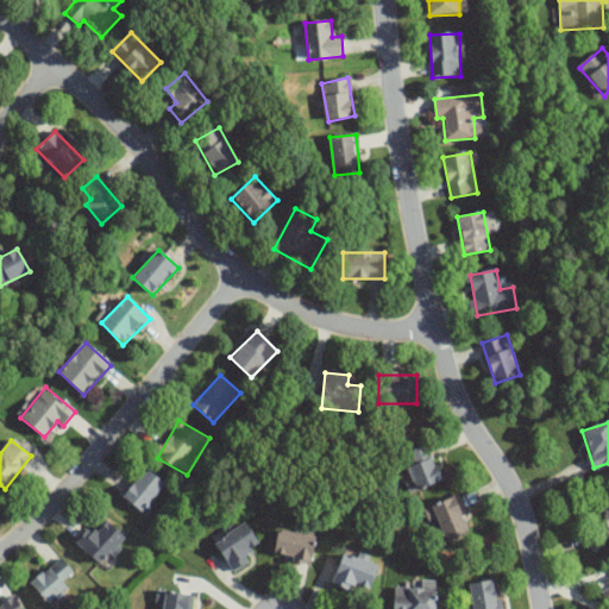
[(405,469),(410,493),(441,483),(429,445),(409,451),(413,466),(405,469)]
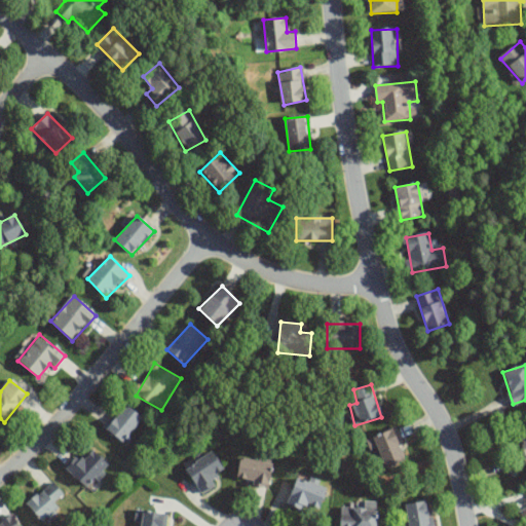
[(143,420),(127,406),(106,428),(122,444),(143,420)]
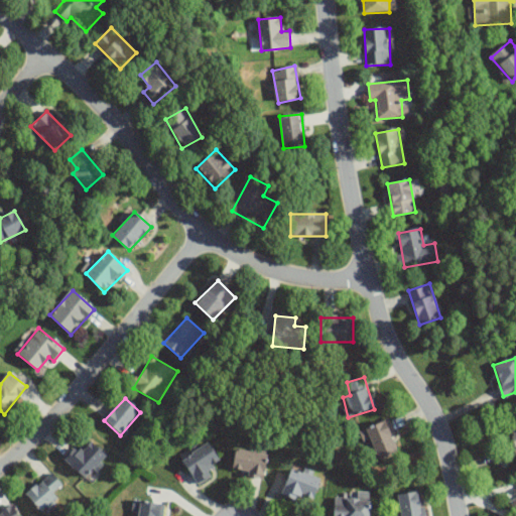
[(379,460),(398,452),(386,421),(360,432),(365,442),(371,439),(379,460)]
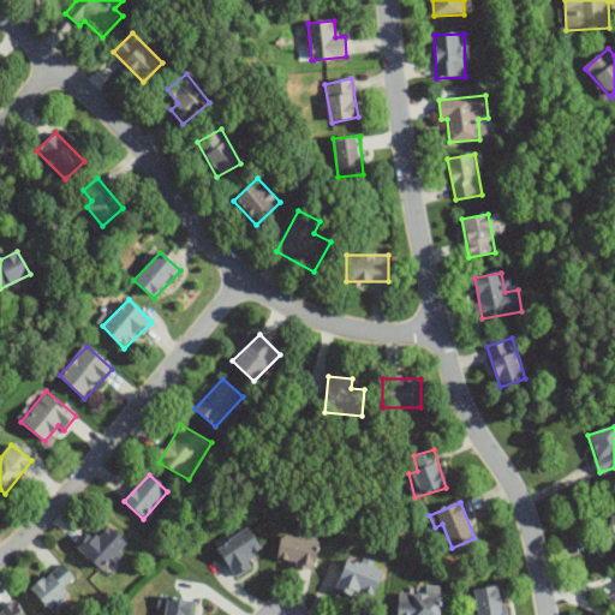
[(126,544),(108,526),(97,537),(93,531),(77,548),(100,571),(126,544)]
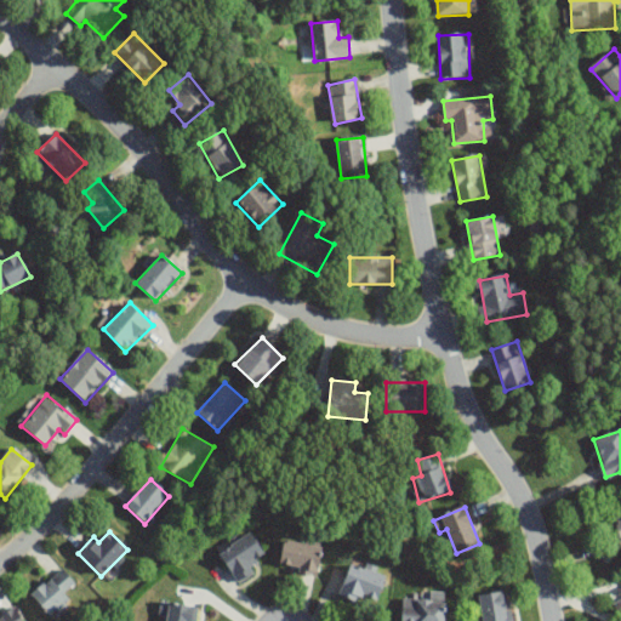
[(218,553),(238,584),(255,573),(250,564),(265,556),(251,534),(218,553)]
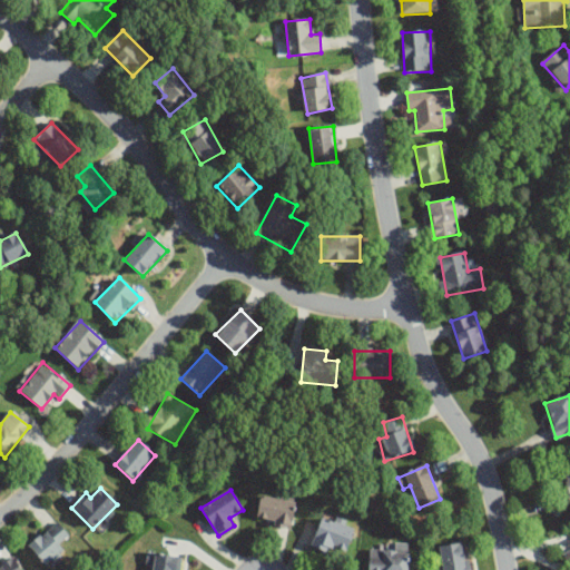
[(291,528),(295,503),(261,495),(256,520),(291,528)]
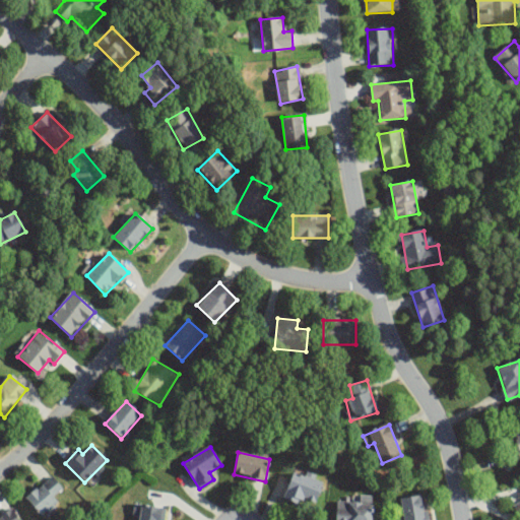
[(314,507),(323,483),(294,472),(284,496),(314,507)]
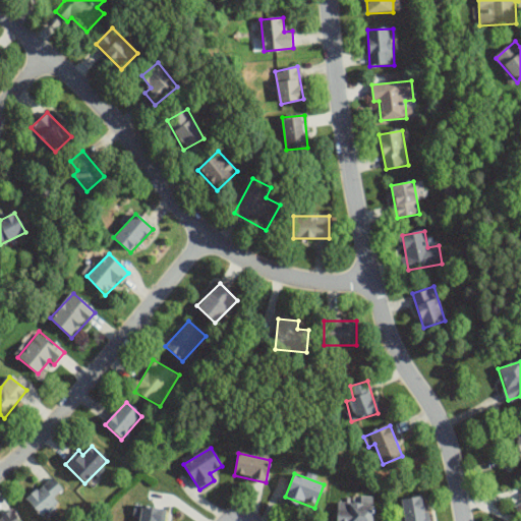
[(59,504),(54,498),(63,490),(52,477),(25,500),(42,518),(59,504)]
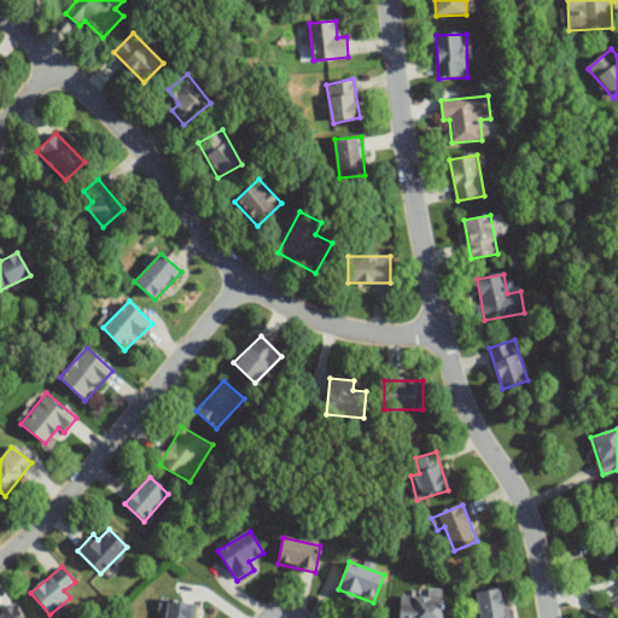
[(617,587),(613,578),(601,584),(616,616),(617,613),(617,587)]
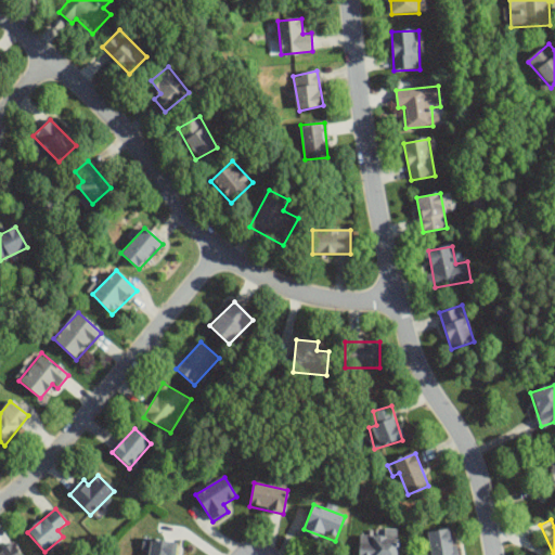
[(454,554),(453,530),(429,531),(430,554),(454,554)]
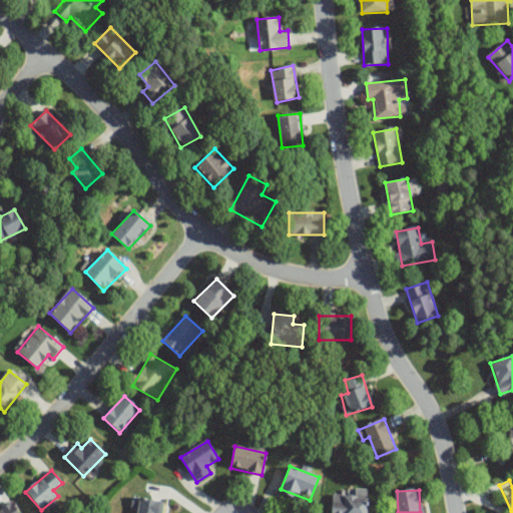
[(368,512),(368,496),(333,496),(333,512),(368,512)]
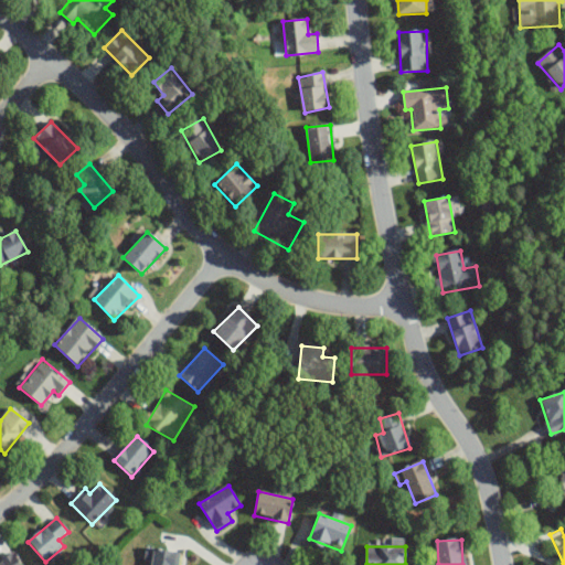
[(150,564),(176,564),(178,552),(152,550),(150,564)]
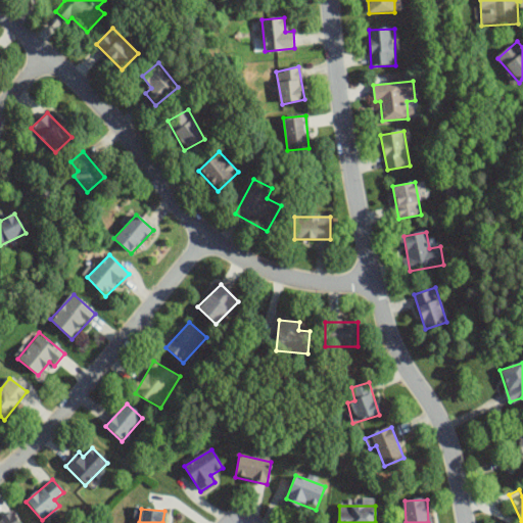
[(0,522),(18,522),(12,513),(0,520),(0,522)]
